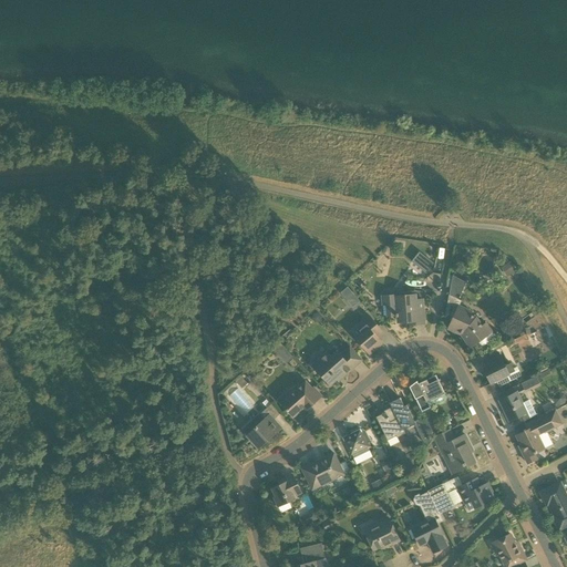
[(426,272),(434,263),(421,250),(412,260),(426,272)]
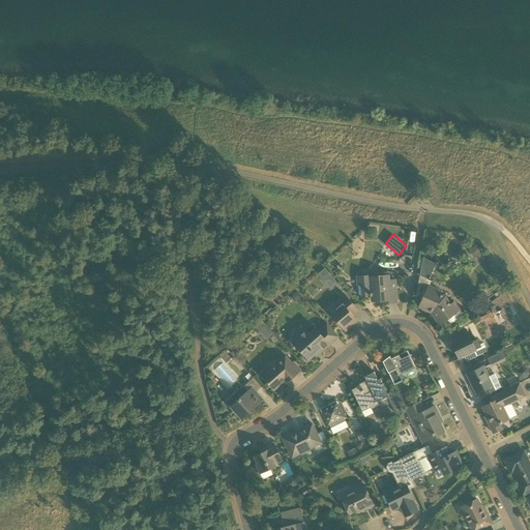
[(469,251),(474,259),(483,253),(477,244),(469,251)]
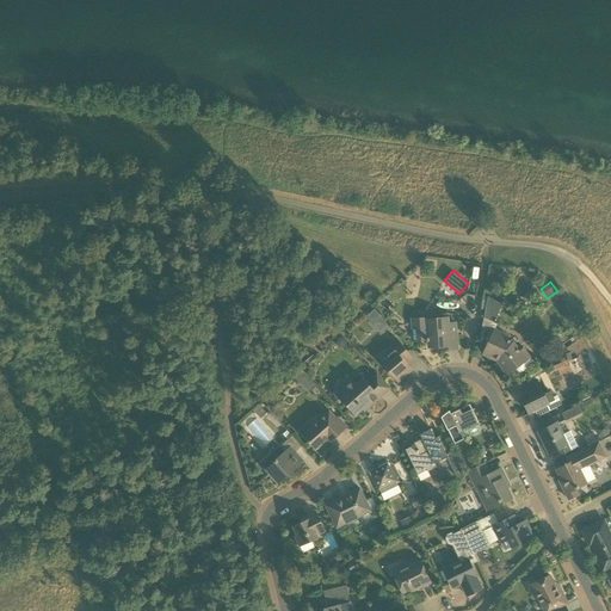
[(494,322),(503,304),(488,297),(485,318),(494,322)]
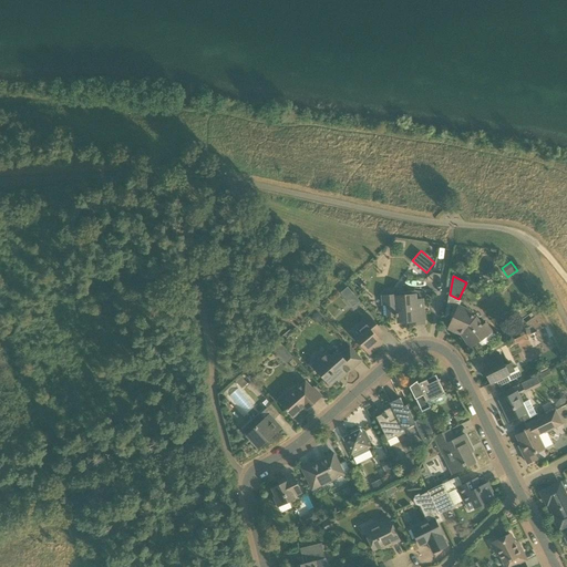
[(341,292),(347,299),(353,294),(348,287),(341,292)]
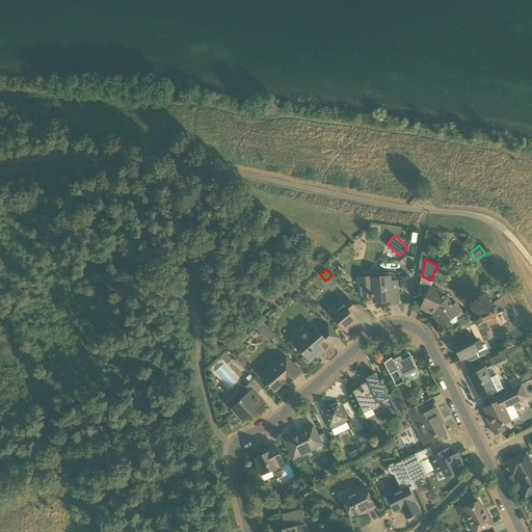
[(363,297),(372,296),(372,297),(373,297),(374,302),(391,300),(391,294),(397,293),(398,303),(399,303),(397,282),(390,283),(390,276),(368,278),(357,278),(358,287),(360,287),(361,297),(363,297)]
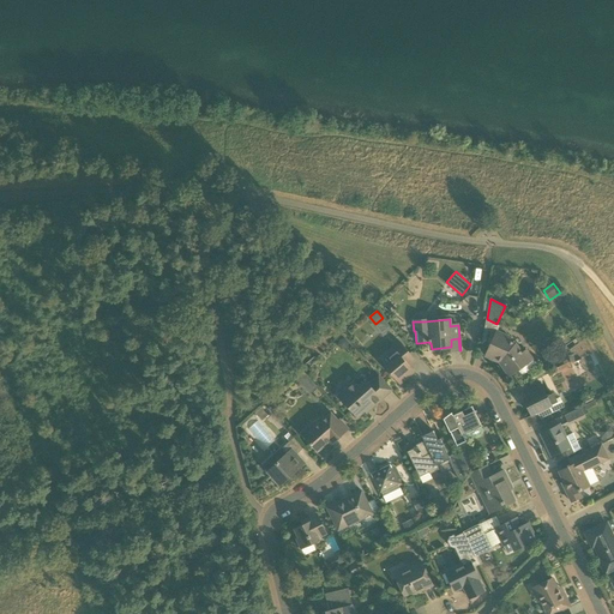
[(528,349),(522,353),(516,343),(506,339),(507,336),(497,331),(486,356),(497,361),(498,360),(501,361),(503,361),(512,374),(518,369),(521,374),(524,375),(536,366),(536,363),(534,360),(535,360),(528,349)]
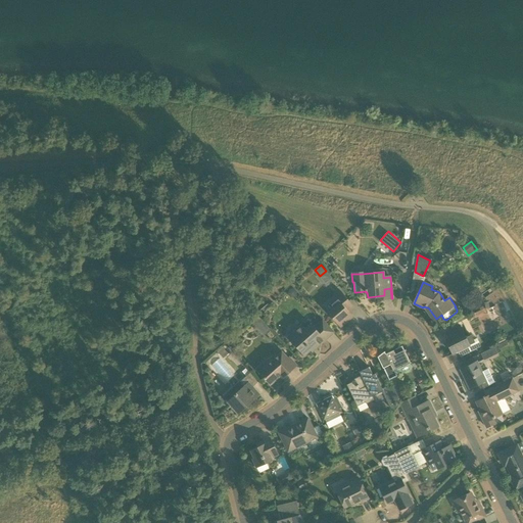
[(345,307),(350,302),(341,292),(330,302),(334,307),(329,313),(341,327),(352,317),(345,307)]
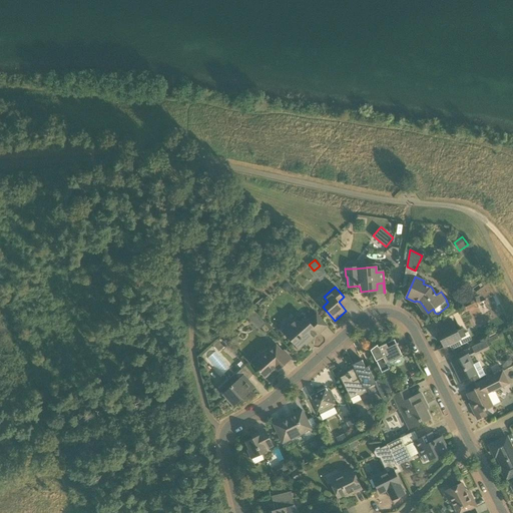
[(474,303),(467,307),(476,324),(484,320),(474,303)]
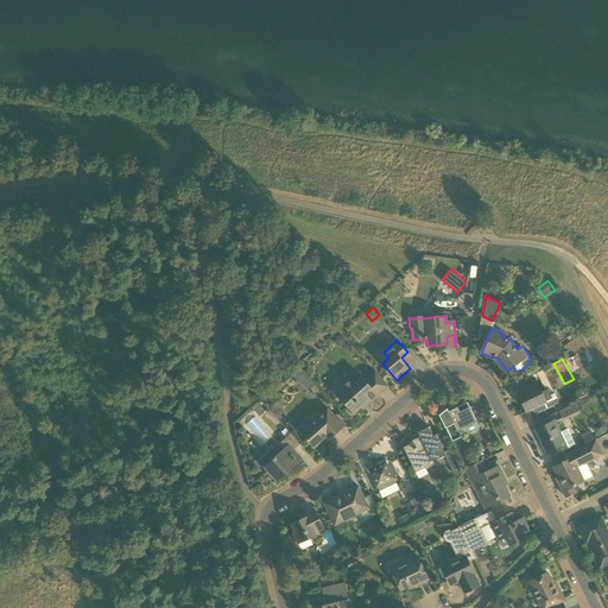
[(293,374),(299,381),(306,374),(301,367),(293,374)]
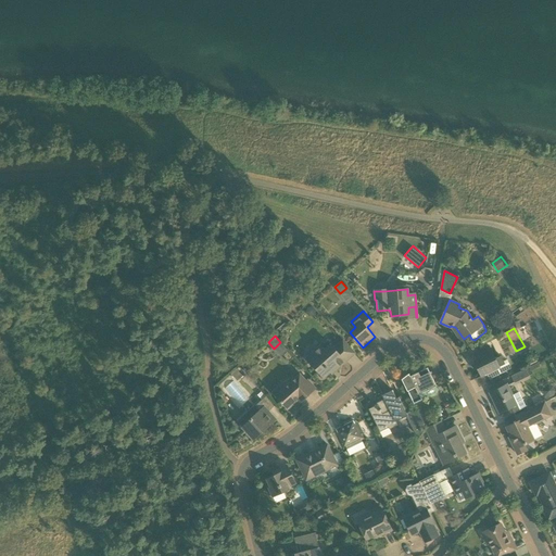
[(306,357),(307,358),(325,378),(335,369),(337,370),(355,353),(343,339),(333,348),(330,344),(324,350),(320,345),(306,357)]
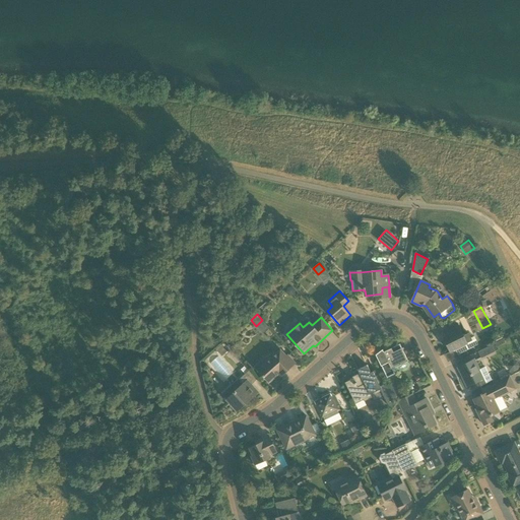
[(450,351),(455,349),(472,340),(469,333),(463,336),(457,323),(449,327),(452,333),(444,337),(450,351)]
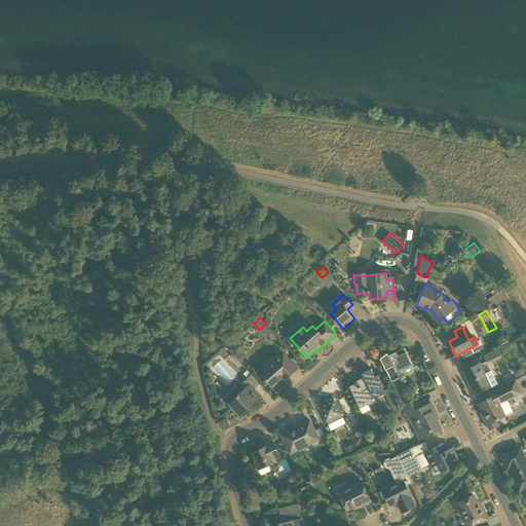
[(498,342),(500,346),(510,342),(506,338),(498,342)]
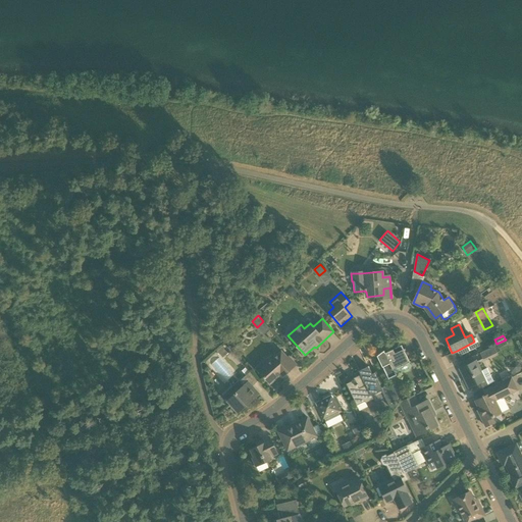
[(396,375),(394,370),(410,362),(402,346),(385,353),(384,351),(377,356),(383,367),(382,367),(388,378),(396,375)]
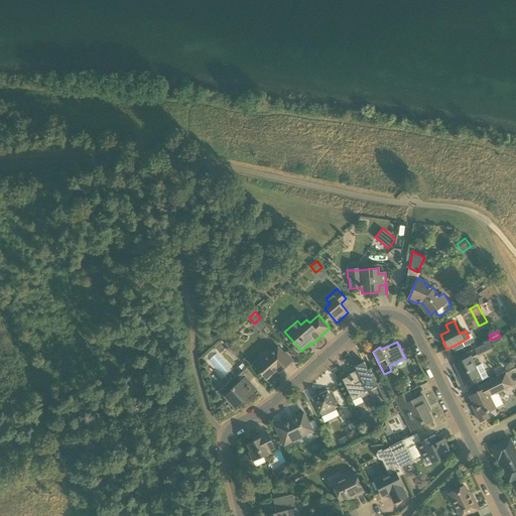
[(489,342),(475,349),(478,355),(492,348),(489,342)]
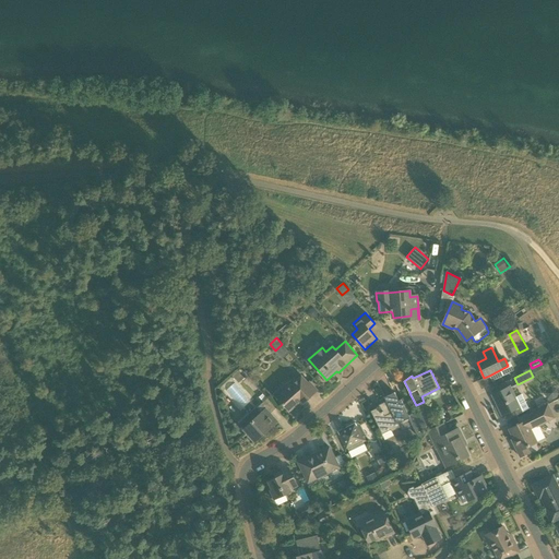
[(280,402),(281,402),(289,412),(302,400),(305,402),(313,395),(306,388),(309,384),(301,376),(285,391),(281,387),(273,394),(280,402)]
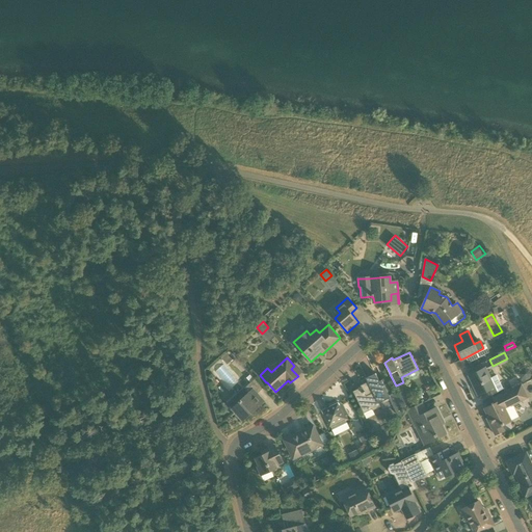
[(467,357),(456,363),(459,369),(470,364),(467,357)]
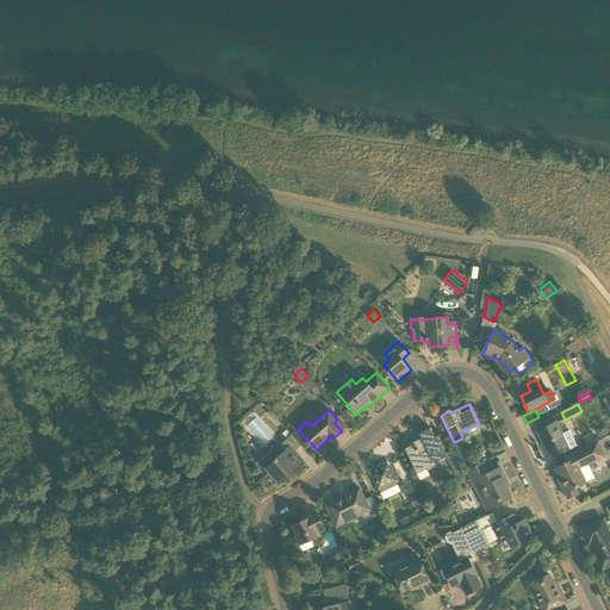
[(570,430),(562,434),(556,422),(537,431),(548,454),(560,448),(564,453),(578,447),(570,430)]
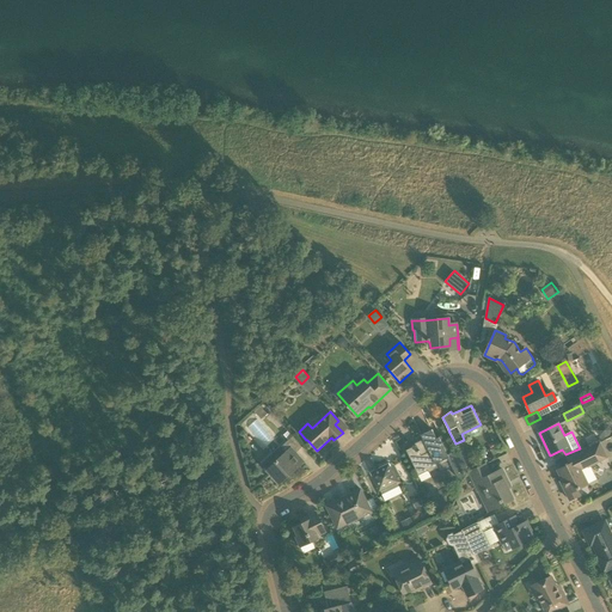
[(453,452),(448,454),(439,438),(436,439),(432,429),(421,435),(423,440),(415,444),(416,446),(407,451),(417,471),(422,482),(432,477),(429,472),(439,467),(441,472),(452,466),(458,478),(463,479),(464,475),(459,464),(457,459),(453,452)]
